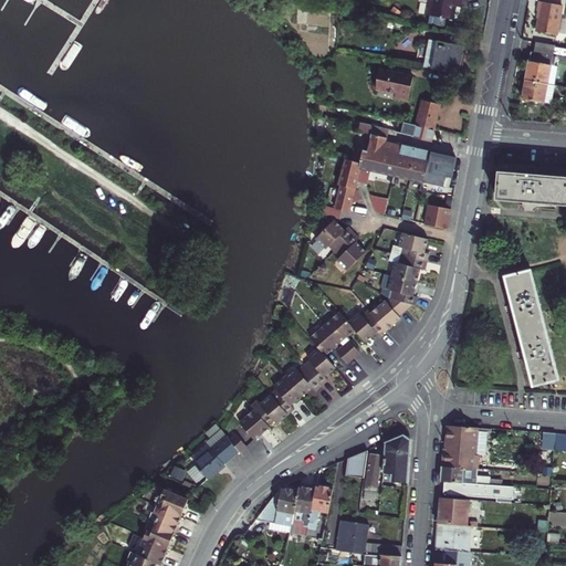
[(462,0),(419,0),(419,3),(428,4),(431,6),(429,18),(453,22),(457,8),(457,2),(462,3),(462,0)]
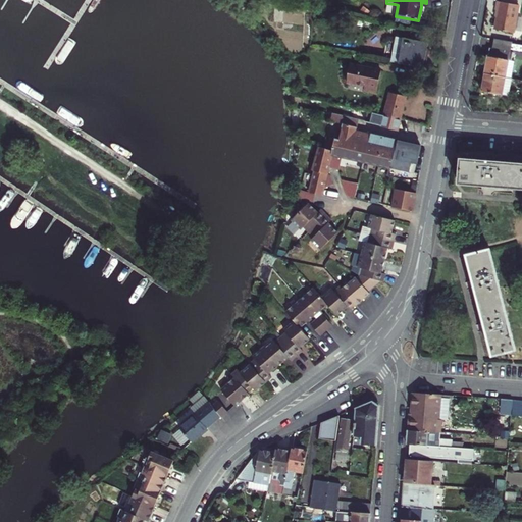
[(518,5),(498,2),(497,10),(498,10),(494,31),(513,34),(518,5)]
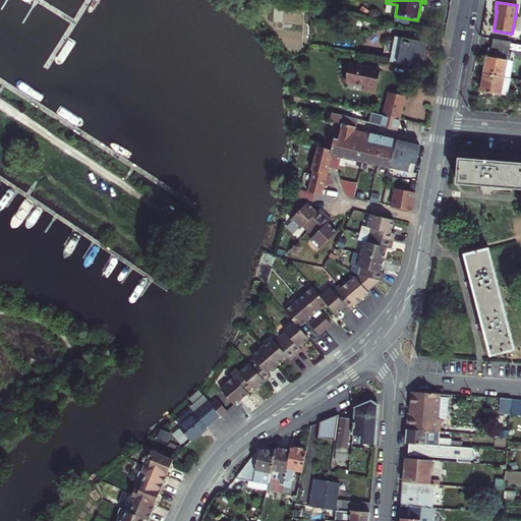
[(390,61),(398,62),(403,37),(395,36),(390,61)]
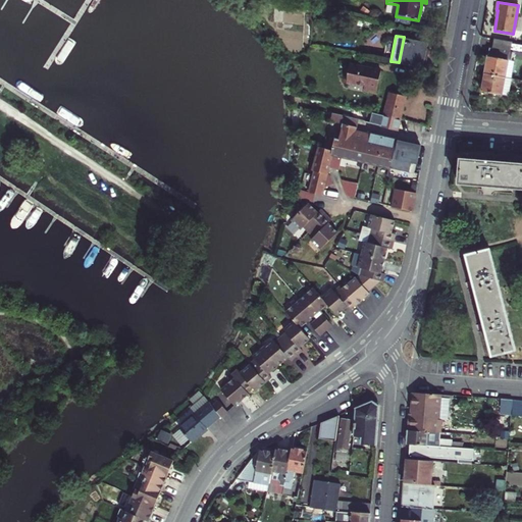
[(428,42),(404,37),(399,62),(424,67),(428,42)]
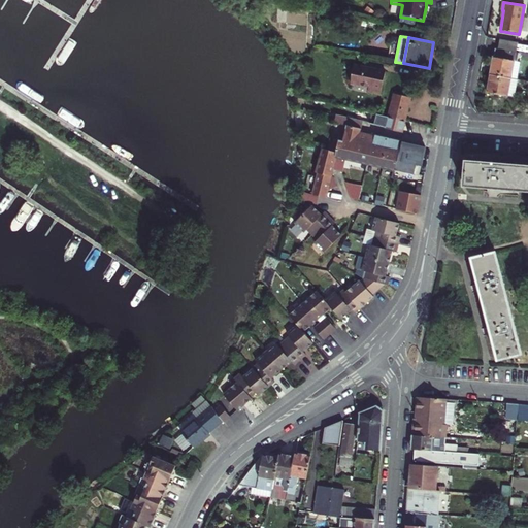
[(499,40),(497,51),(517,54),(519,43),(499,40)]
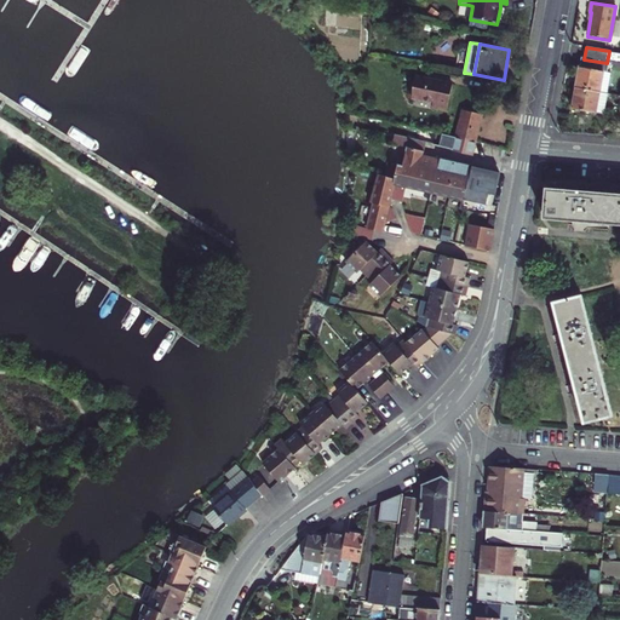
[(579,69),(577,90),(608,95),(612,74),(608,74),(609,63),(607,63),(584,59),(583,59),(580,69),(579,69)]
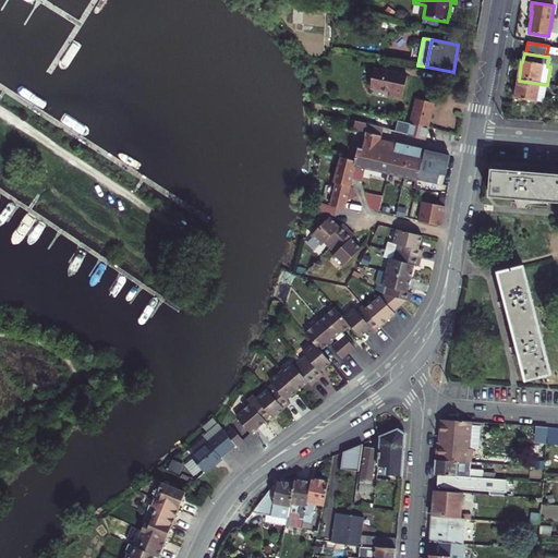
[(390,94),(403,97),(408,73),(375,67),(371,88),(390,92),(390,94)]
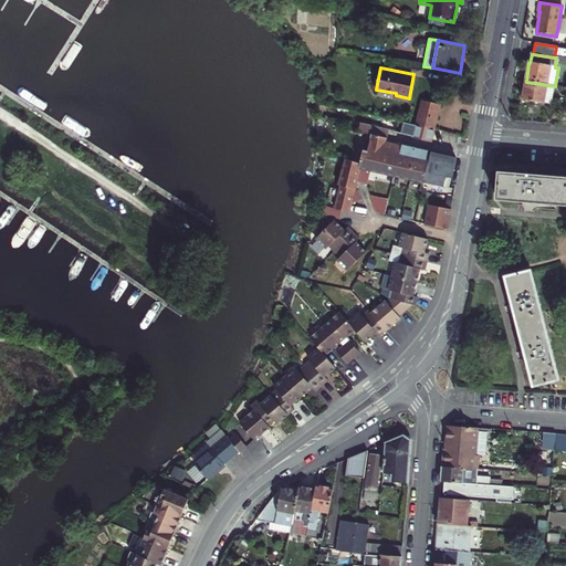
[(522,101),(551,106),(555,86),(526,82),(522,101)]
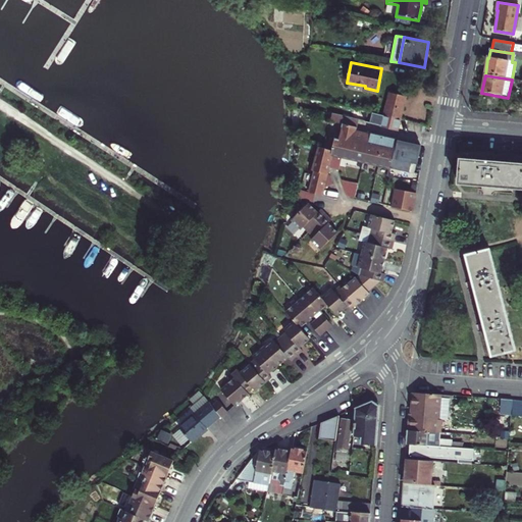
[(401,119),(401,117),(406,98),(389,94),(387,102),(384,114),(384,115),(401,119)]
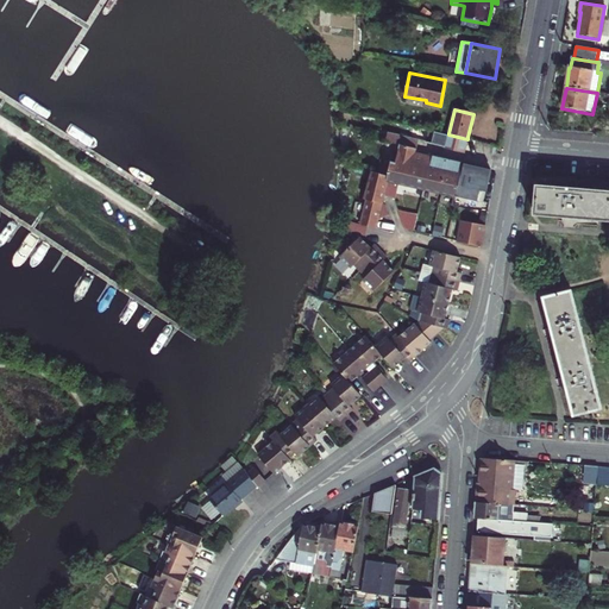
[(429,130),(426,142),(464,152),(468,139),(449,135),(449,133),(429,130)]
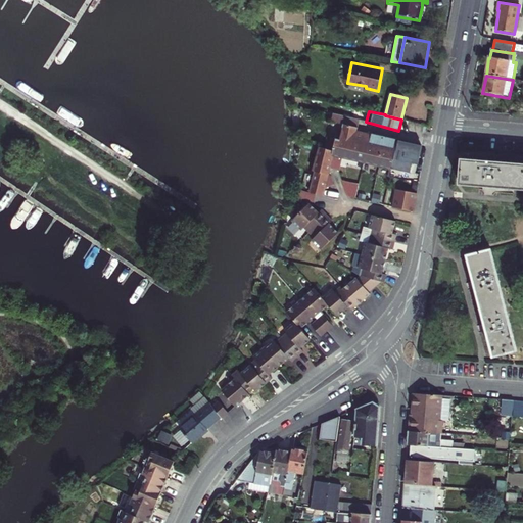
[(334,112),(332,121),(344,124),(359,127),(361,119),(334,112)]
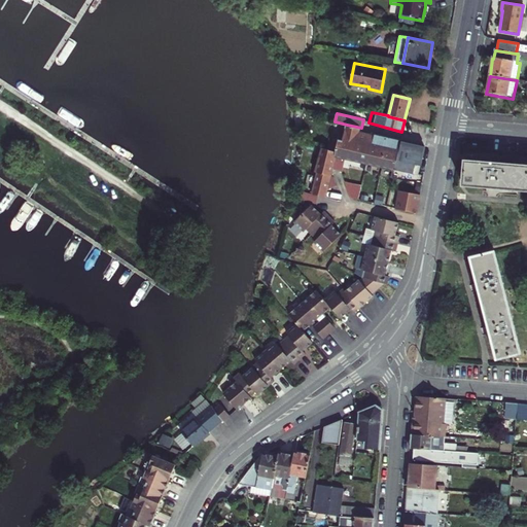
[(340,139),(337,151),(336,155),(346,157),(353,160),(357,145),(357,140),(360,131),(360,129),(361,128),(347,125),(343,140),(340,139)]
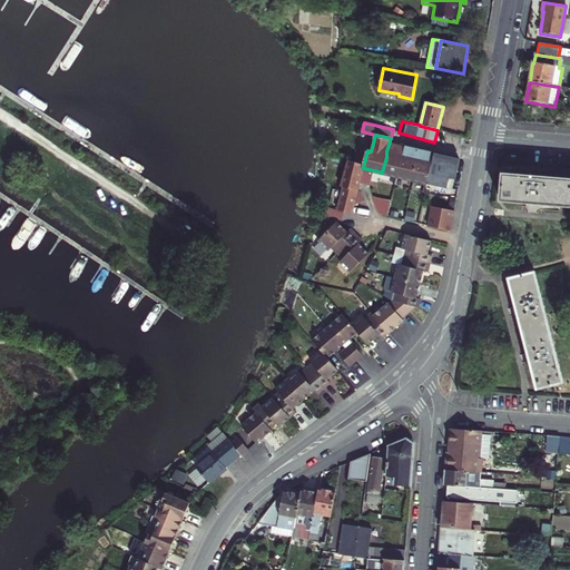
[(386,157),(382,173),(396,176),(400,163),(404,146),(390,141),(386,151),(386,157)]
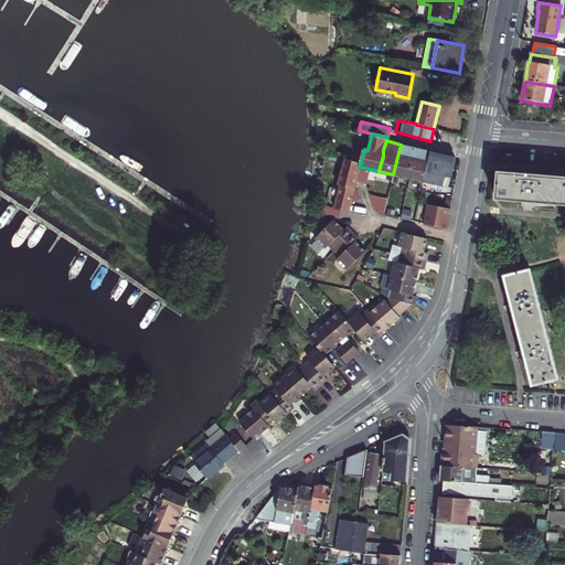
[(396,161),(393,174),(411,179),(414,162),(411,161),(414,147),(401,145),(396,161)]
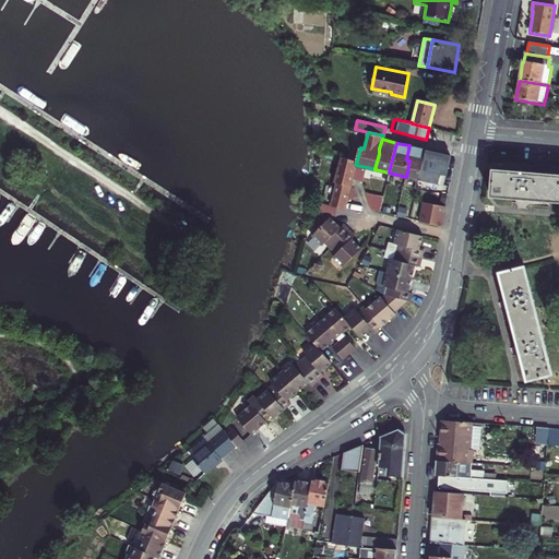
[(409,161),(406,177),(418,180),(423,164),(426,150),(409,145),(406,159),(409,161)]
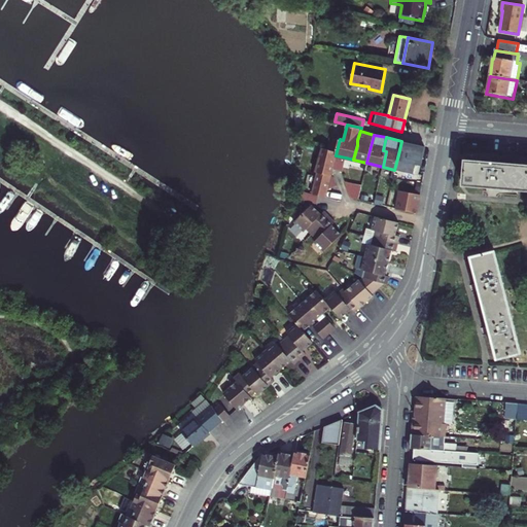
[(398,154),(394,170),(417,176),(424,147),(401,141),(398,154)]
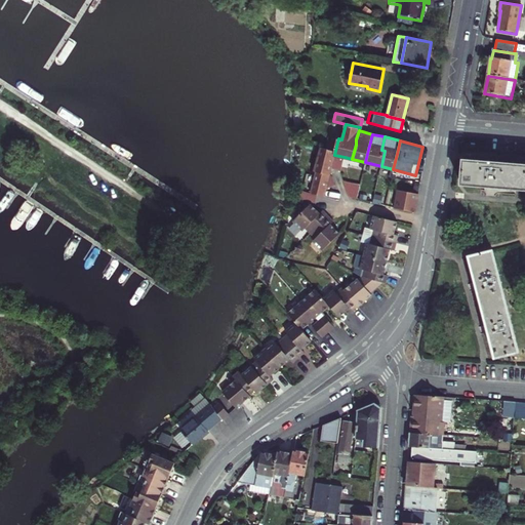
[(322,147),(316,170),(330,173),(331,167),(341,169),(345,157),(334,155),(335,151),(322,147)]
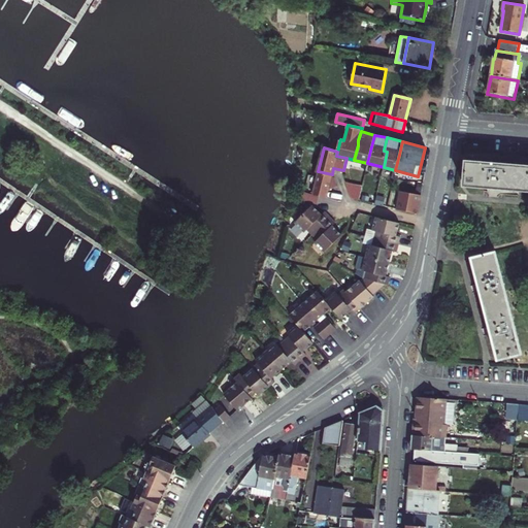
[(512,188),(527,189),(527,165),(515,165),(467,161),(464,185),(485,186),(512,188)]
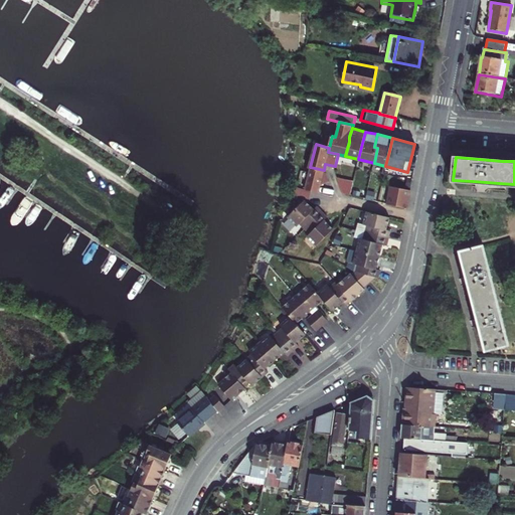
[(311,168),(306,190),(318,192),(320,184),(329,181),(327,173),(326,172),(325,171),(324,170),(310,167),(310,168),(311,168)]
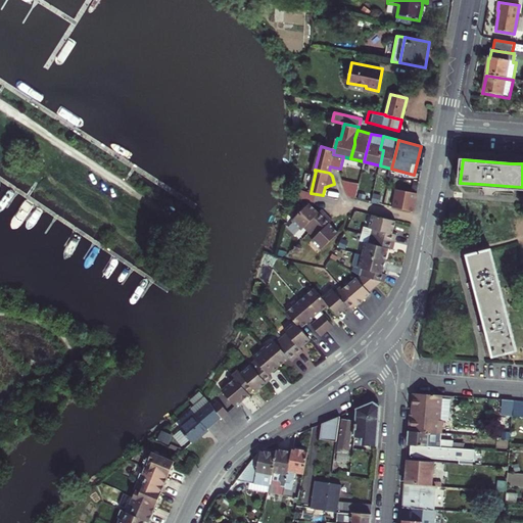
[(359,184),(342,180),(348,196),(352,197),(355,198),(359,184)]
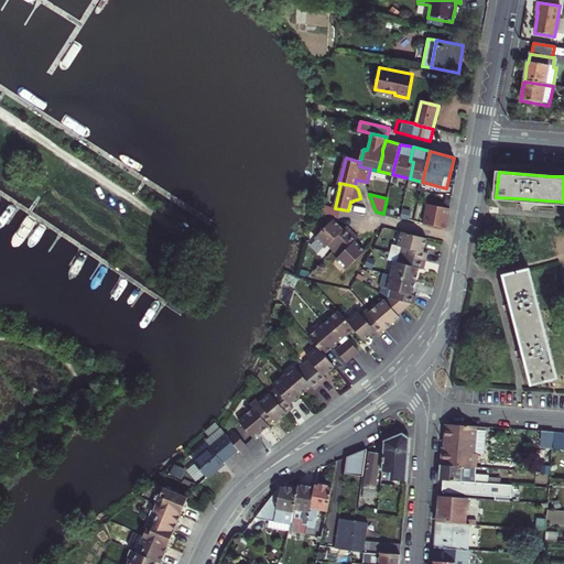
[(430,226),(445,229),(449,209),(426,205),(423,224),(430,226)]
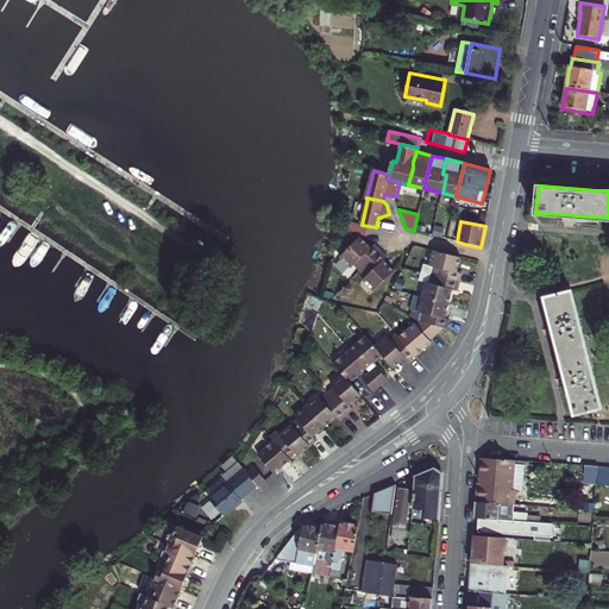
[(360,272),(381,252),(375,245),(371,249),(360,238),(340,257),(351,269),(355,265),(360,272)]
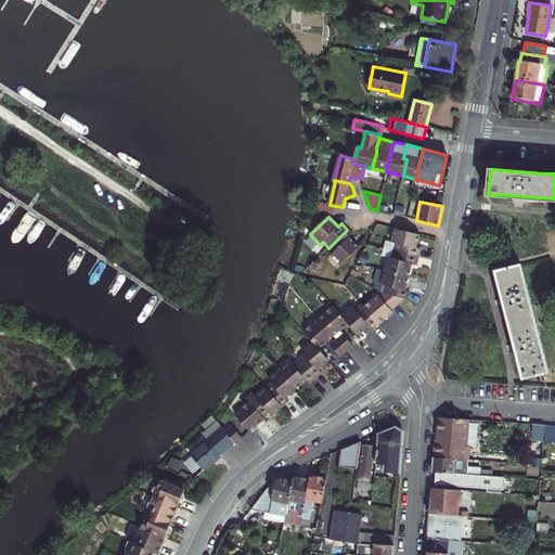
[(352,235),(347,230),(328,248),(333,253),(331,256),(341,267),(360,248),(350,239),(352,235)]
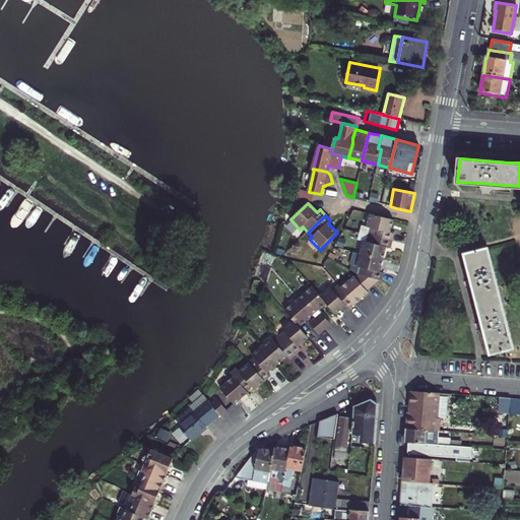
[(393,221),(370,215),(367,228),(362,226),(360,234),(365,235),(369,236),(392,242),(394,235),(390,234),(393,221)]
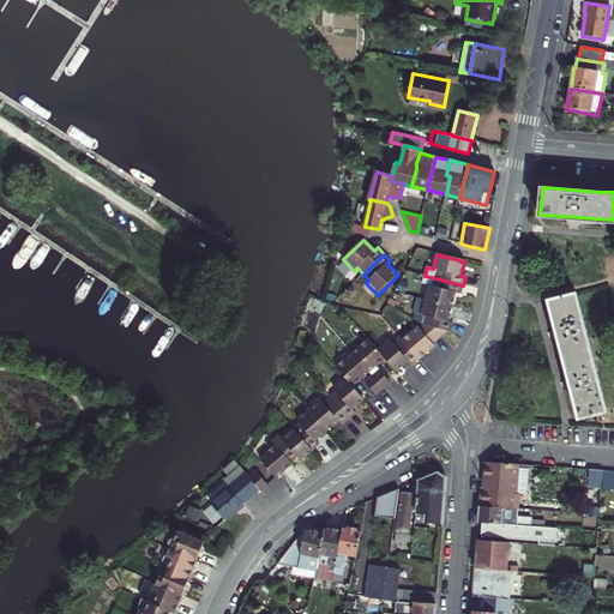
[(463,286),(435,278),(431,277),(425,276),(423,283),(428,284),(425,300),(452,307),(456,293),(461,294),(463,286)]
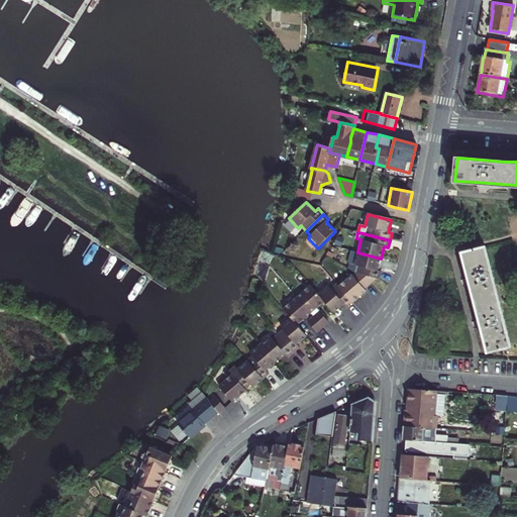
[(485,245),(463,250),(468,272),(470,279),(480,321),(481,328),(486,350),(508,345),(485,245)]
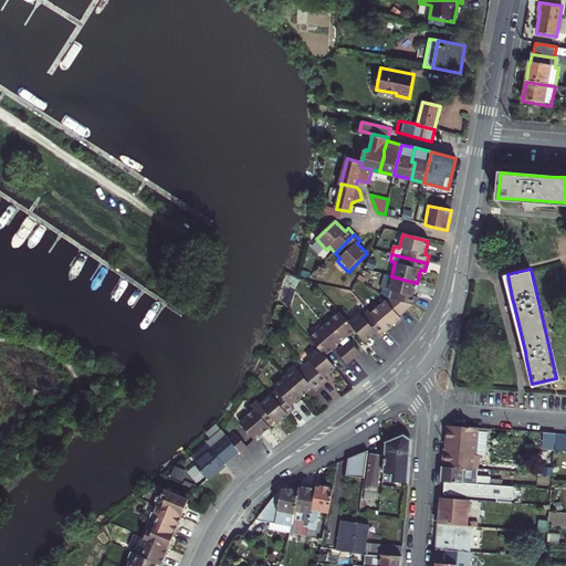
[(417,283),(391,276),(385,275),(381,289),(383,289),(381,294),(389,299),(391,300),(412,304),(416,305),(418,297),(413,296),(417,283)]
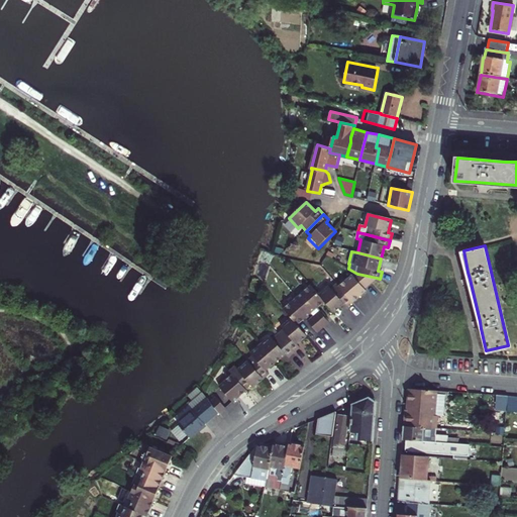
[(357,274),(355,273),(353,276),(352,275),(339,286),(353,302),(367,290),(366,289),(377,278),(357,274)]
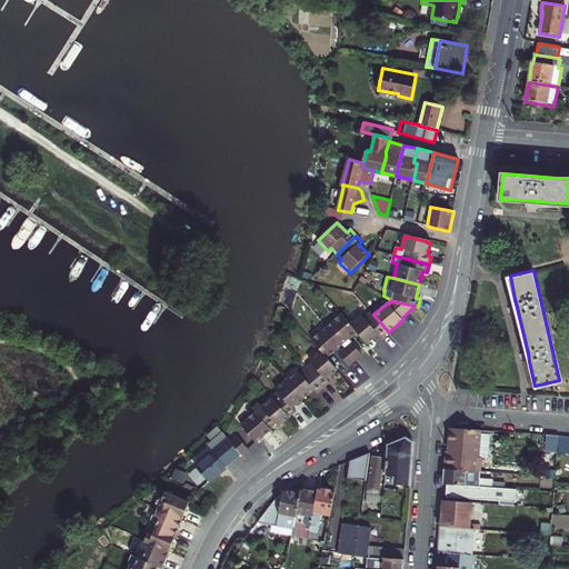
[(389,332),(373,315),(371,311),(366,317),(363,313),(352,323),(359,331),(370,343),(380,335),(383,338),(389,332)]
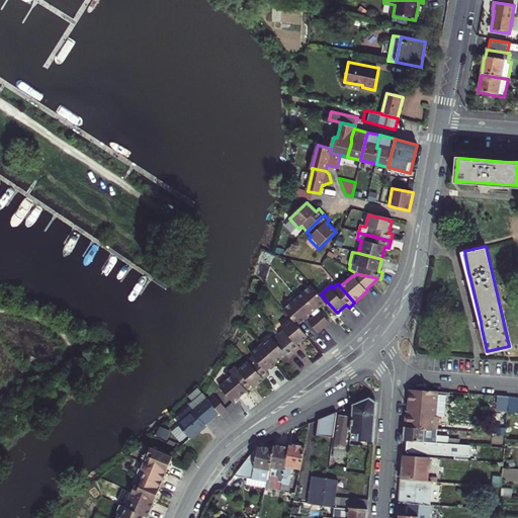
[(313,314),(319,309),(327,301),(321,294),(313,285),(298,297),(313,314)]
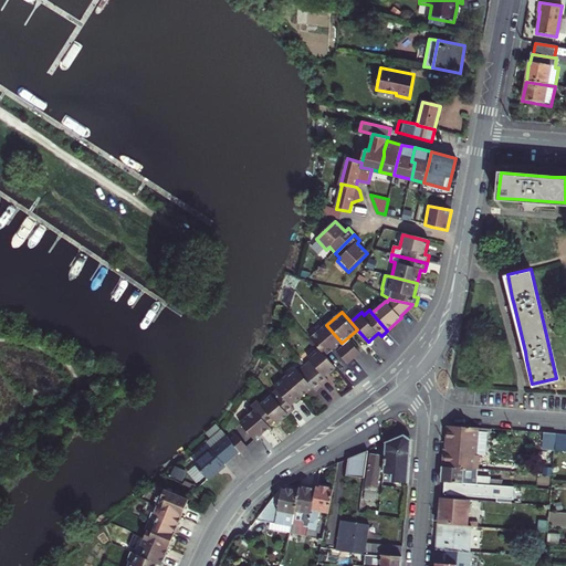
[(335,348),(342,343),(326,325),(311,338),(321,348),(327,356),(335,348)]
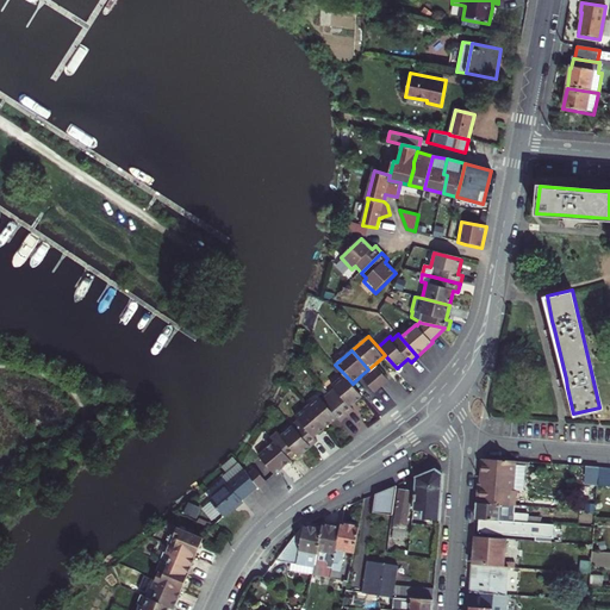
[(372,373),(384,386),(391,380),(378,367),(372,373)]
